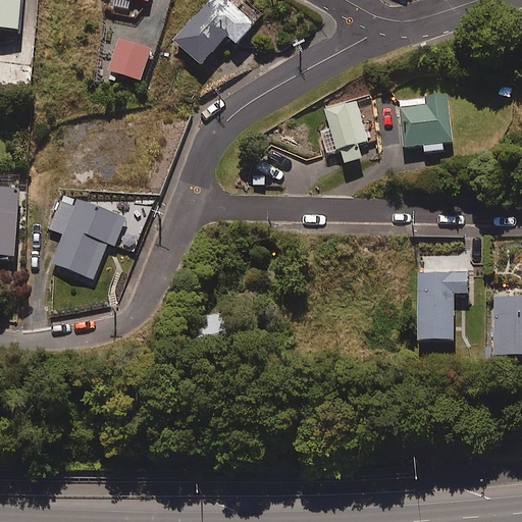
[(20,0),(0,0),(0,30),(18,32),(20,0)]
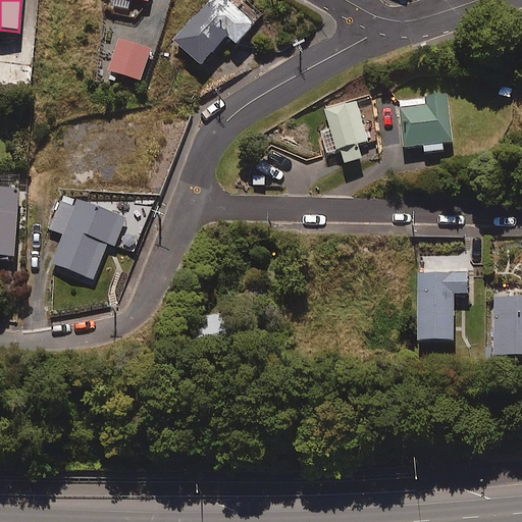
[(255,25),(228,0),(212,0),(172,41),(200,67),(227,40),(235,47),(255,25)]
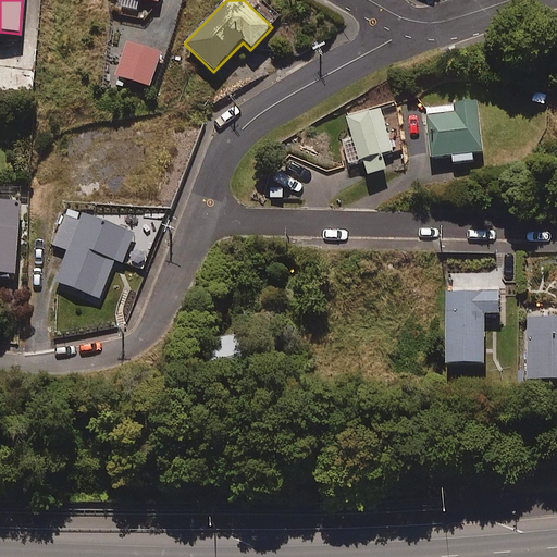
[(161,53),(126,42),(114,77),(149,88),(161,53)]
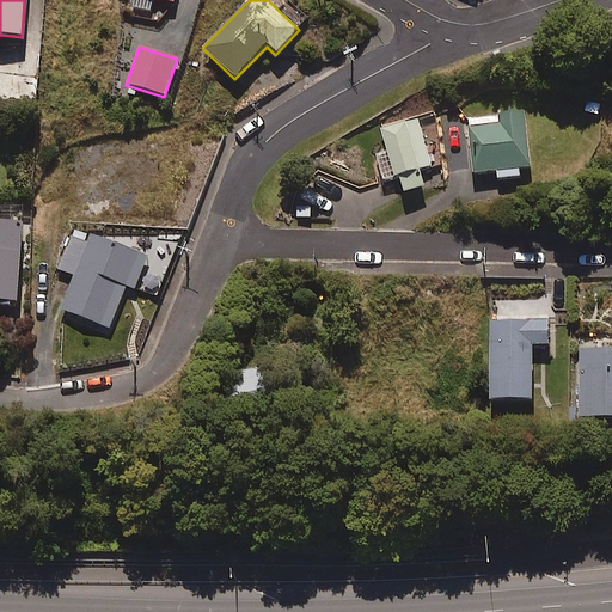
[(531,167),(524,111),(467,117),(473,173),(531,167)]
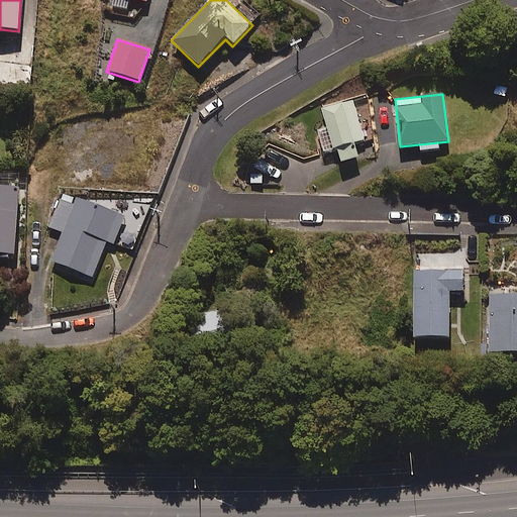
[(353,100),(322,108),(337,164),(357,159),(353,143),(365,140),(353,100)]
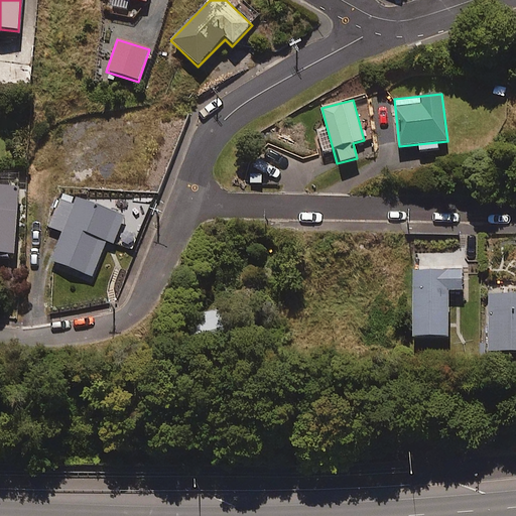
[(0,254),(15,255),(19,188),(0,186),(0,254)]
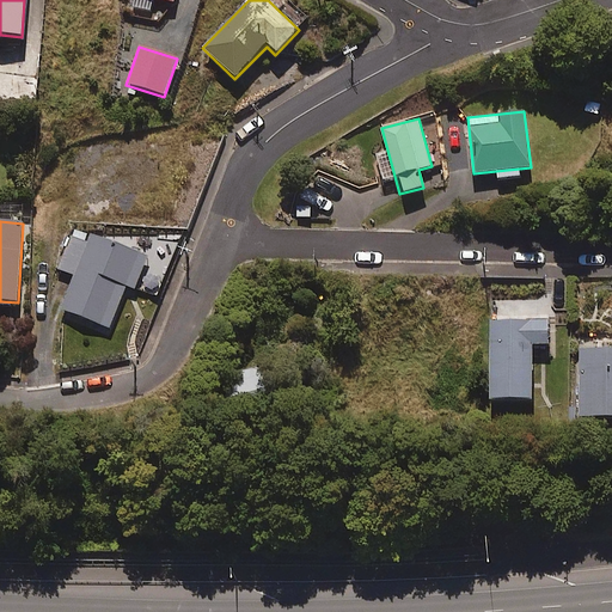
[(150,255),(90,232),(60,310),(109,329),(124,286),(136,291),(150,255)]
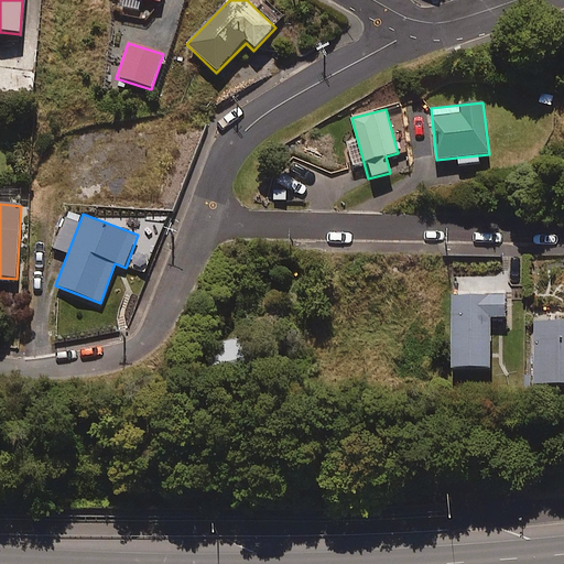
[(505,317),(506,294),(449,293),(449,370),(488,370),(489,317),(505,317)]
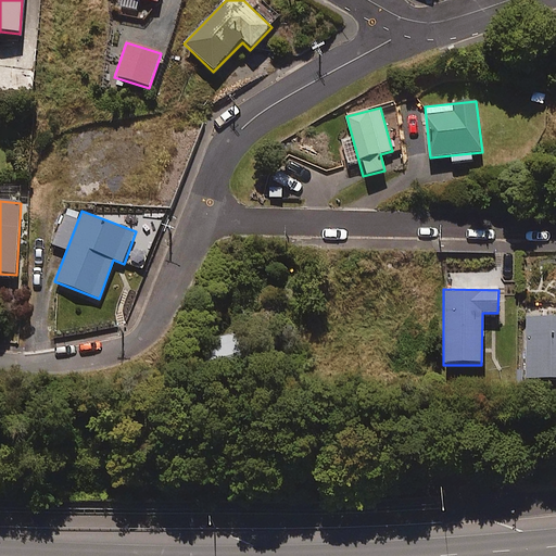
[(555,380),(555,316),(527,317),(527,380),(555,380)]
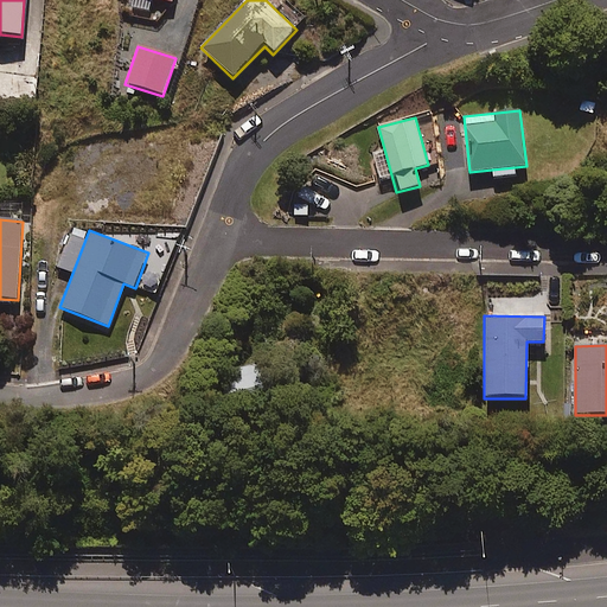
All buildings are outlined.
